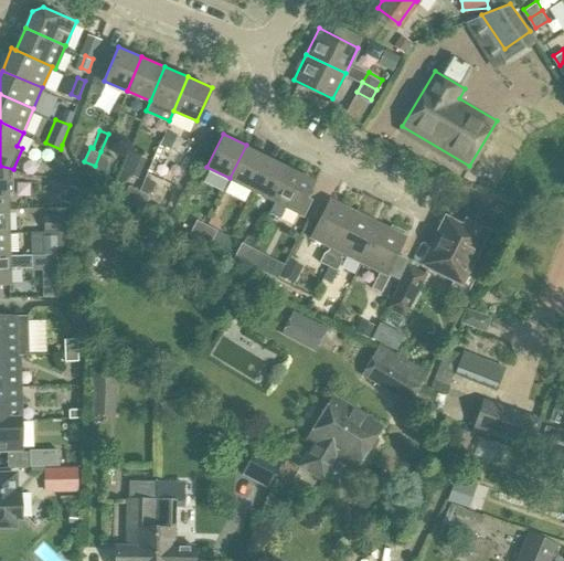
[(246,145),(230,178),(252,190),(268,157),(246,145)]
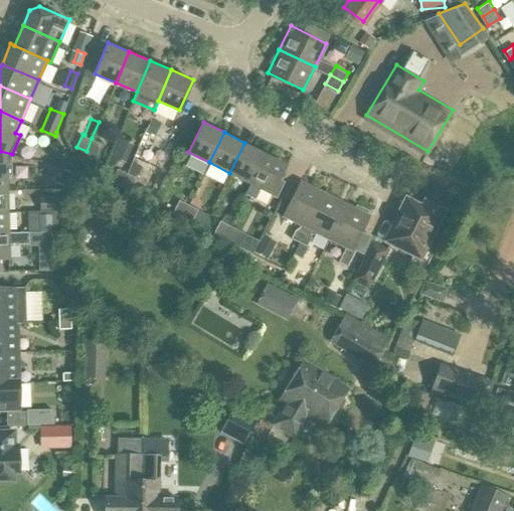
[(92,138),(87,151),(96,155),(102,142),(92,138)]
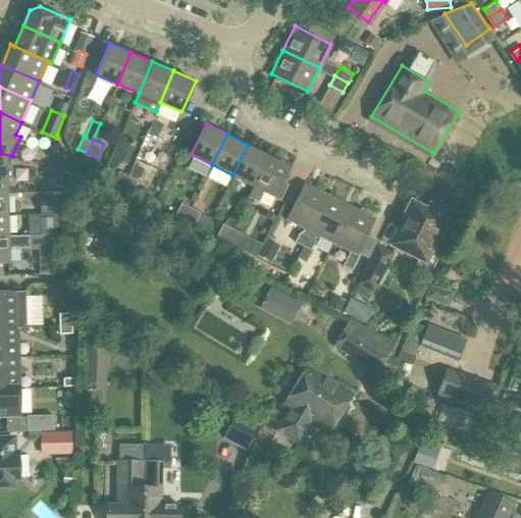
[(232,175),(254,186),(269,155),(248,145),(232,175)]
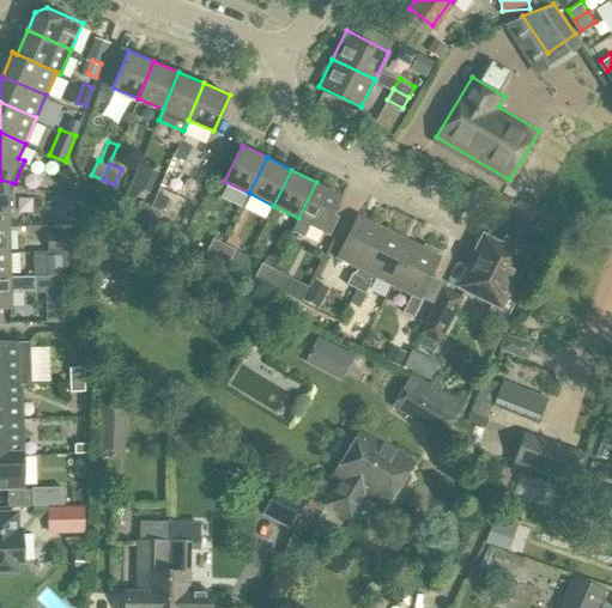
[(0,224),(10,224),(10,206),(14,206),(14,183),(0,180),(0,224)]
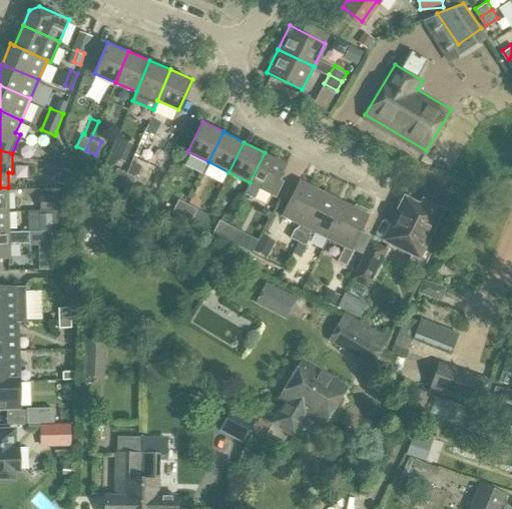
[(249,182),(244,191),(254,196),(260,187),(271,192),(276,195),(284,179),(279,176),(286,162),(265,152),(249,182)]
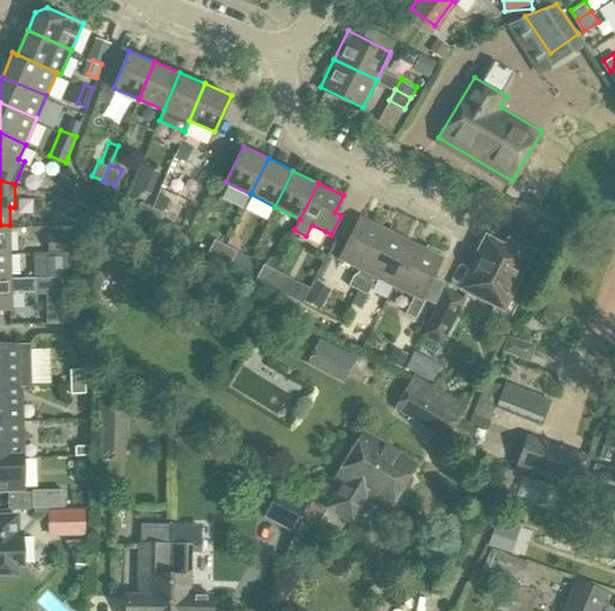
[(145,220),(152,206),(141,200),(132,215),(145,220)]
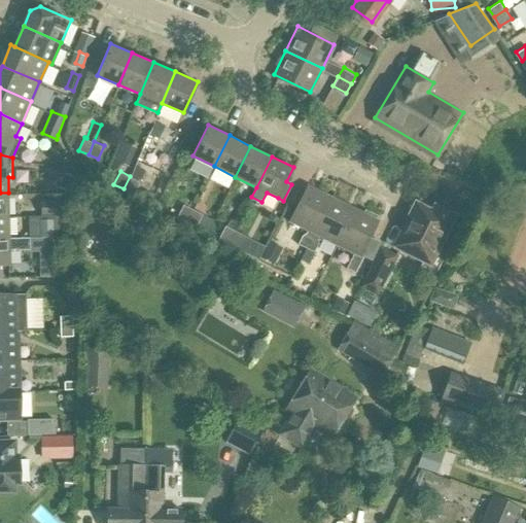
[(67,172),(60,184),(71,189),(78,177),(67,172)]
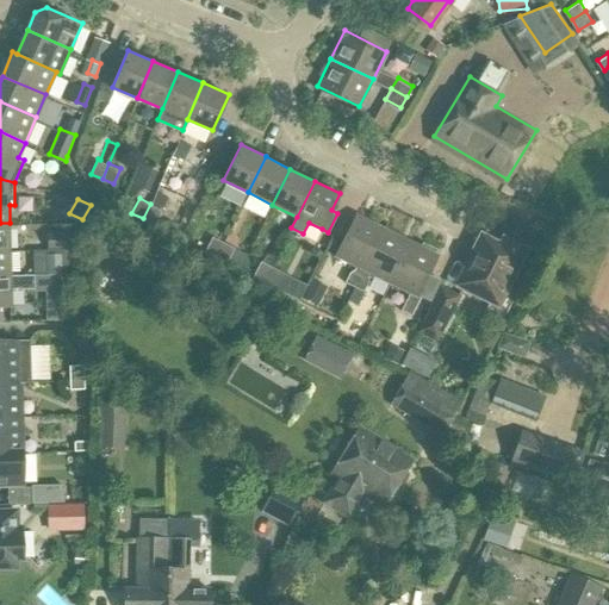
[(150,204),(143,218),(154,224),(161,209),(150,204)]
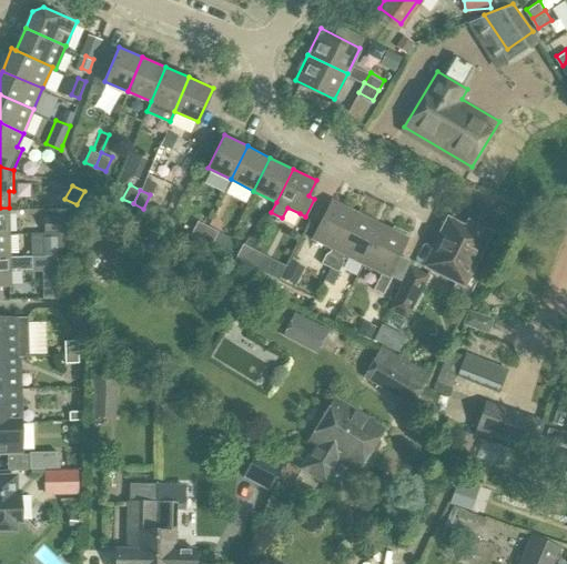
[(322,261),(331,265),(357,211),(332,198),(313,237),(332,245),(331,250),(326,251),(322,261)]
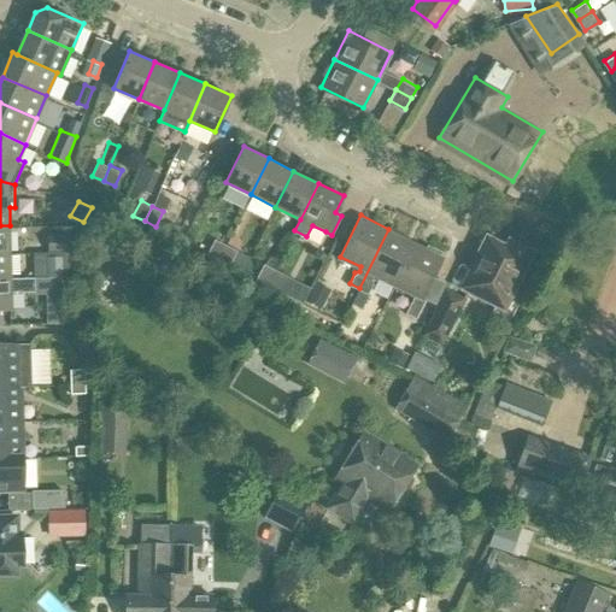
[(0,251),(11,252),(10,225),(0,225),(0,251)]
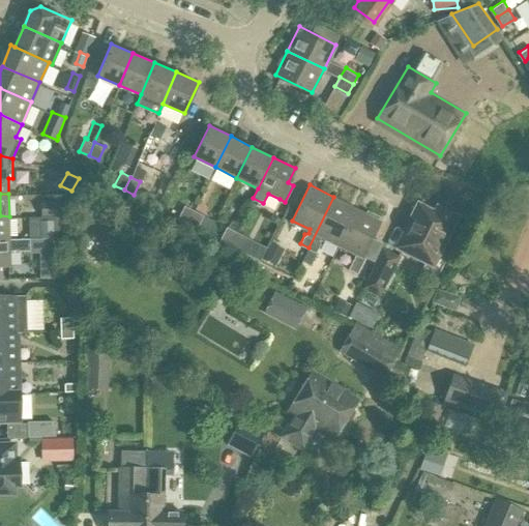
[(339,243),(356,207),(333,197),(309,247),(303,259),(311,263),(321,242),(320,238),(321,235),(339,243)]
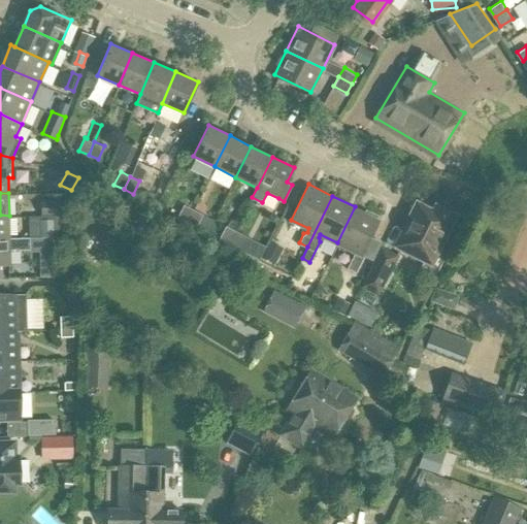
[(58,200),(42,200),(42,213),(59,213),(58,200)]
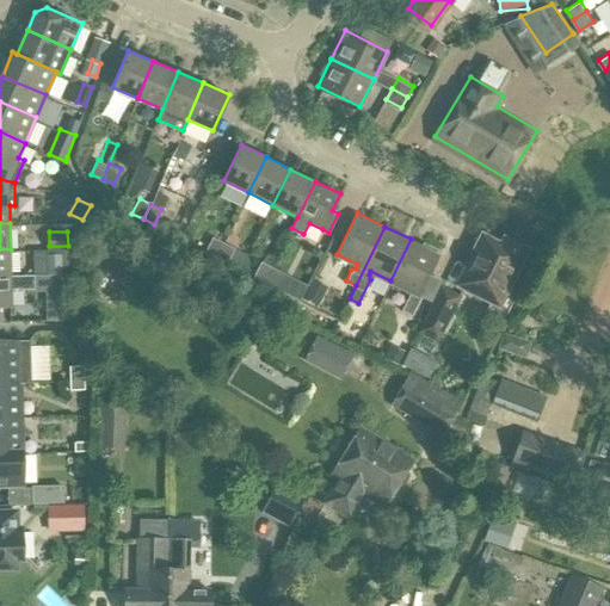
[(216,257),(225,241),(213,235),(205,251),(216,257)]
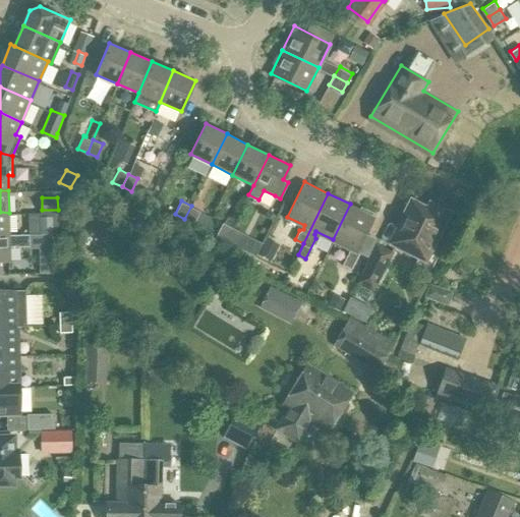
[(392,241),(425,257),(448,212),(431,204),(428,209),(412,200),(392,241)]
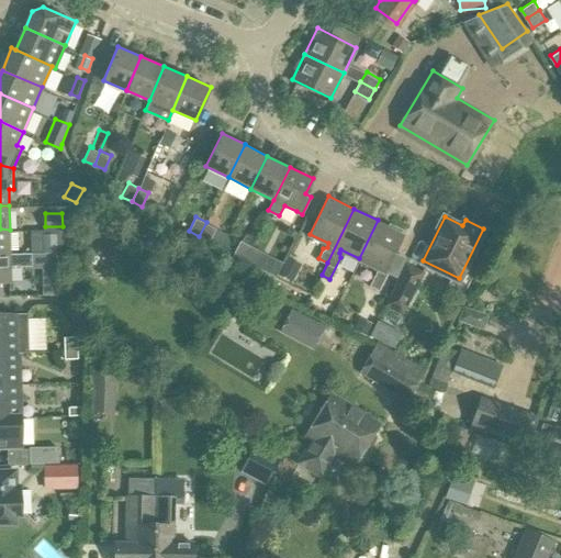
[(378,220),(359,258),(378,267),(370,283),(380,289),(388,271),(385,270),(404,233),(401,232),(403,227),(390,222),(388,225),(378,220)]
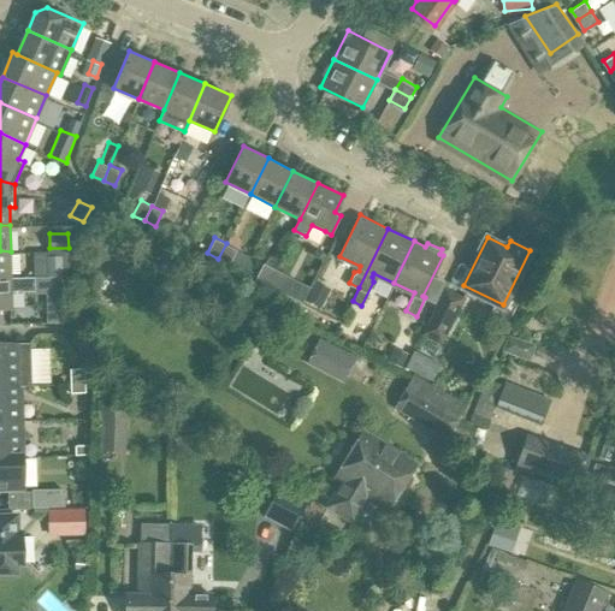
[(226,243),(218,259),(229,264),(237,249),(226,243)]
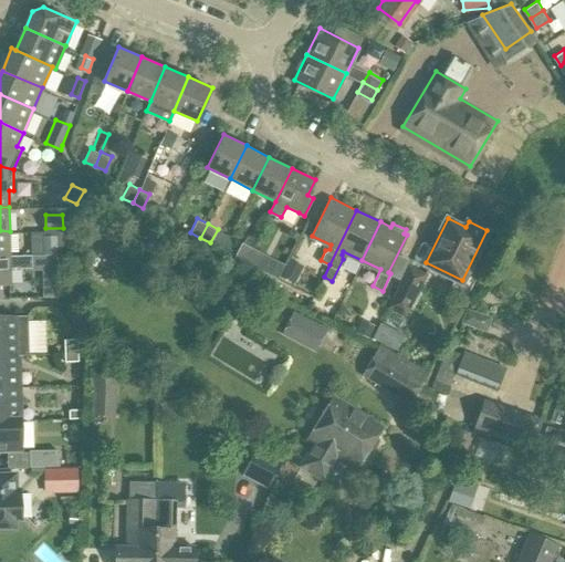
[(0,253),(10,253),(10,231),(0,230),(0,253)]
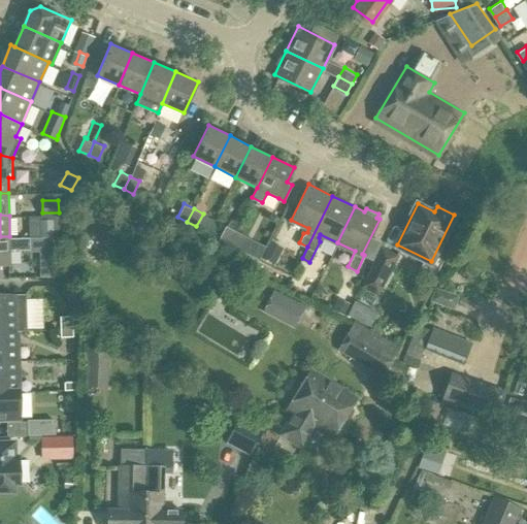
[(41,235),(54,235),(53,219),(41,219),(41,235)]
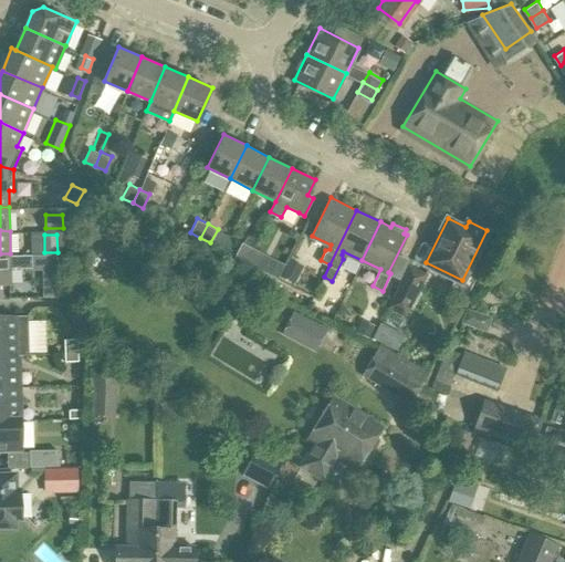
[(236,255),(246,260),(252,246),(242,241),(236,255)]
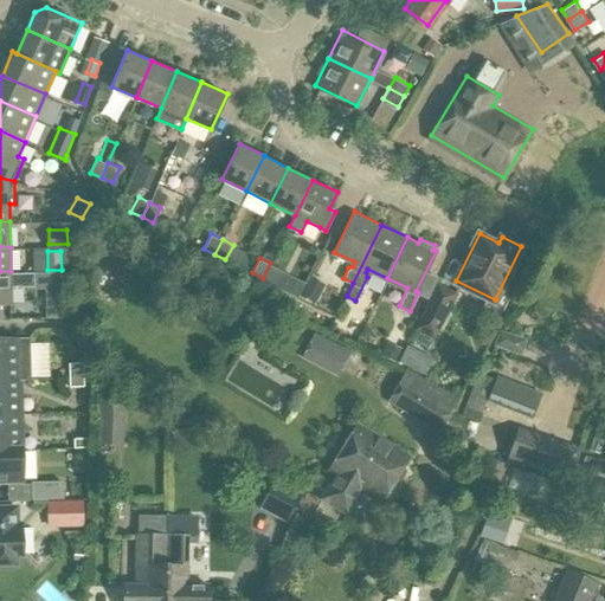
[(282,269),(270,263),(263,278),(274,284),(282,269)]
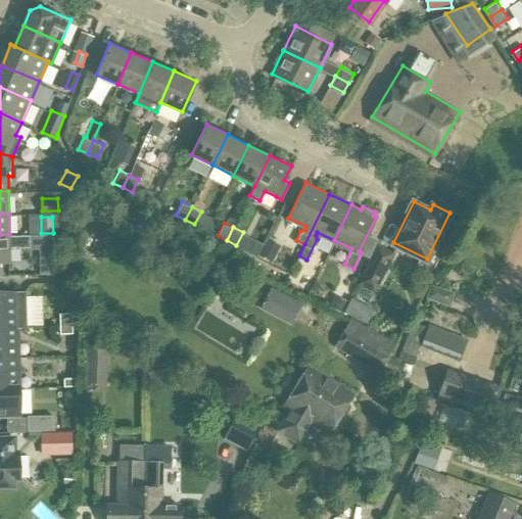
[(9,234),(0,234),(0,262),(10,262),(10,246),(31,245),(30,234),(9,234)]
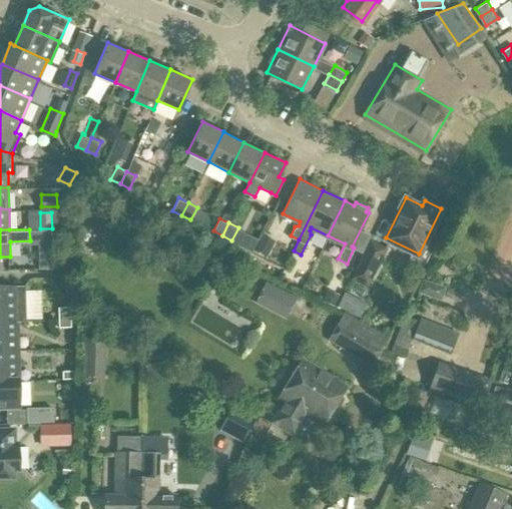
[(245,230),(239,243),(252,250),(260,237),(245,230)]
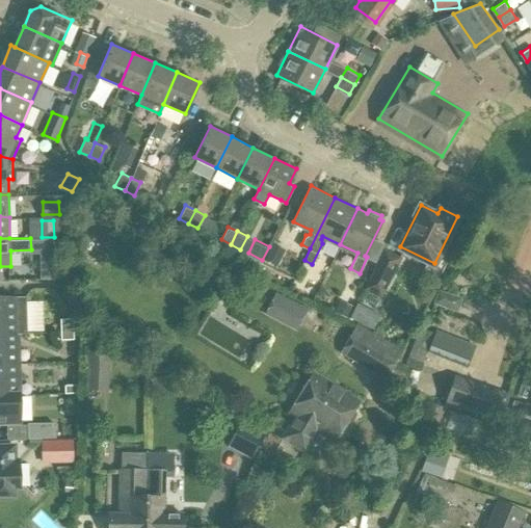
[(277,265),(286,248),(273,241),(264,258),(277,265)]
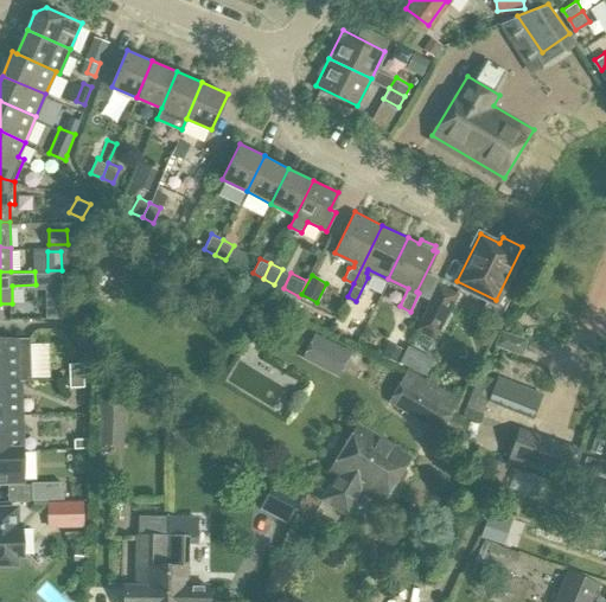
[(418,327),(435,335),(457,293),(439,283),(418,327)]
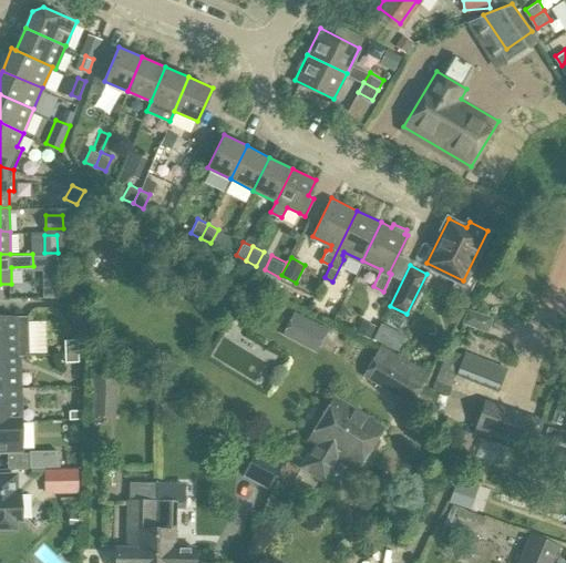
[(51,343),(50,309),(30,310),(31,344),(51,343)]
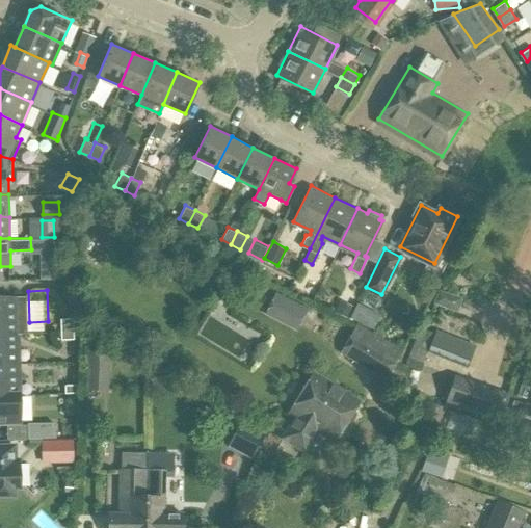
[(0,296),(0,331),(18,331),(18,332),(27,332),(26,296),(0,296)]
